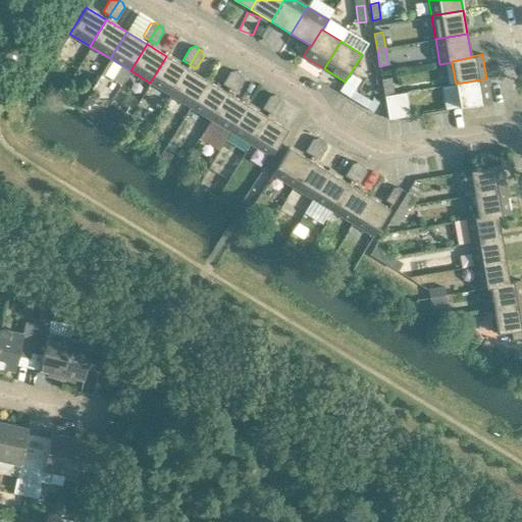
[(187,68),(166,56),(150,83),(170,95),(187,68)]
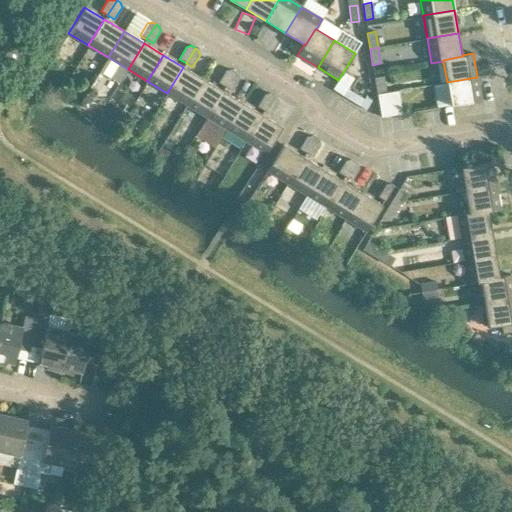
[(203,79),(183,67),(167,93),(187,105),(203,79)]
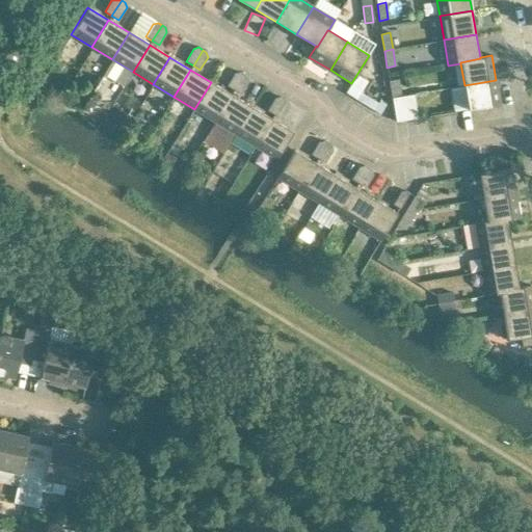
[(227,85),(234,90),(243,75),(239,72),(234,73),(227,85)]
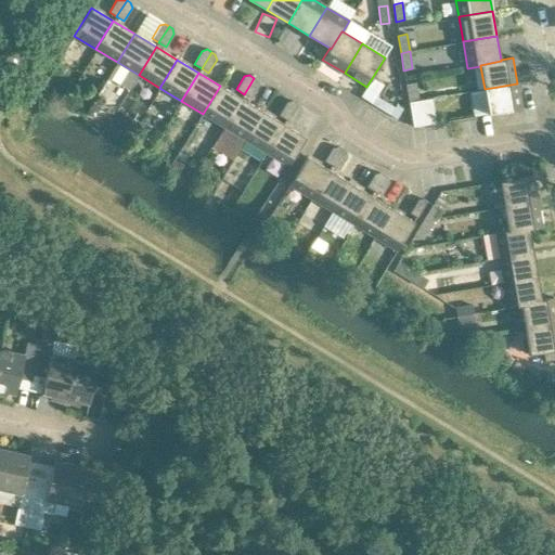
[(254,78),(244,94),(252,99),(259,86),(258,80),(254,78)]
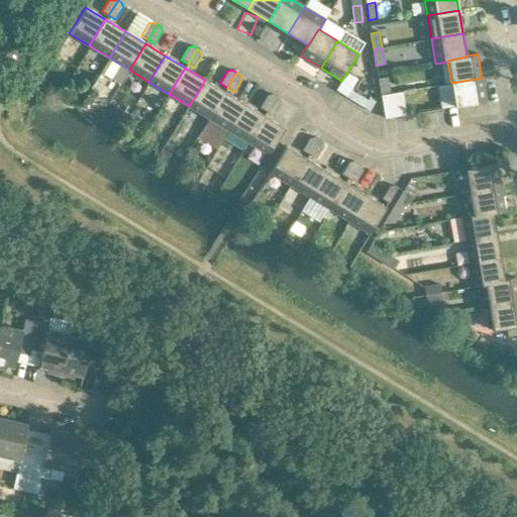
[(379,79),(381,95),(389,94),(386,77),(379,79)]
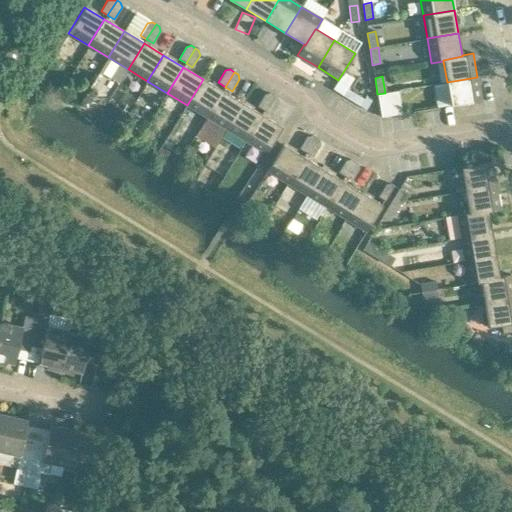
[(477,77),(447,82),(451,106),(454,105),(481,101),(477,77)]
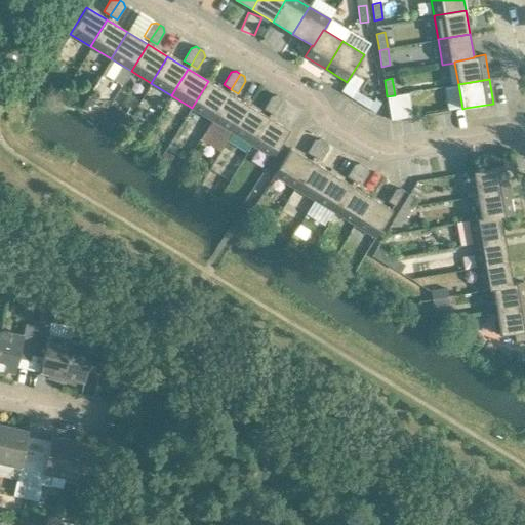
[(228,93),(208,81),(192,108),(211,120),(228,93)]
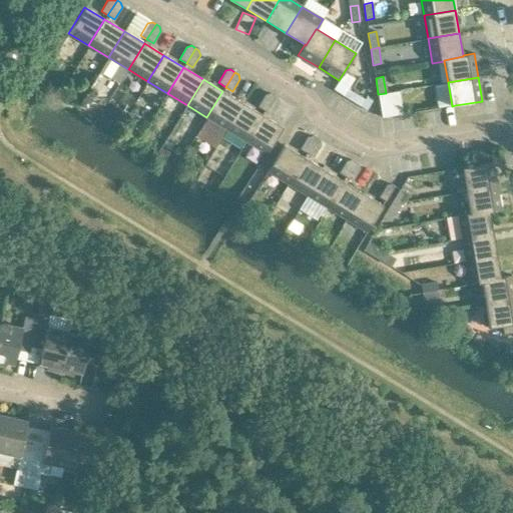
[(399,90),(386,93),(378,94),(382,117),(403,114),(399,90)]
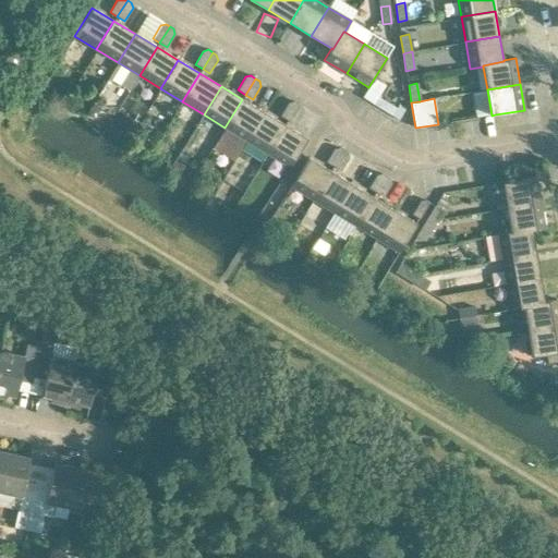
[(264,112),(242,99),(225,128),(246,141),(264,112)]
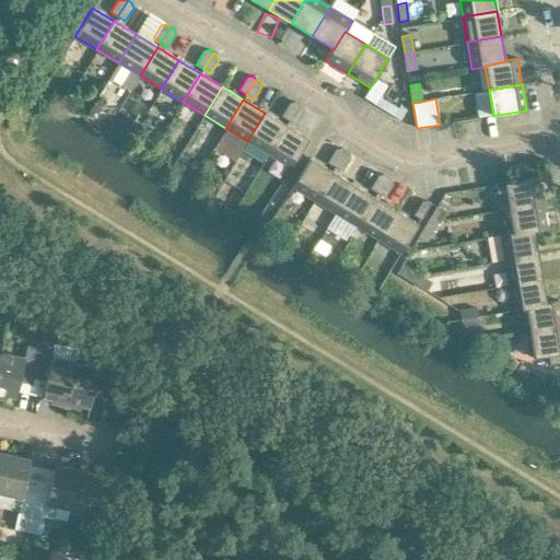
[(281,116),(289,120),(299,104),(294,102),(289,103),(281,116)]
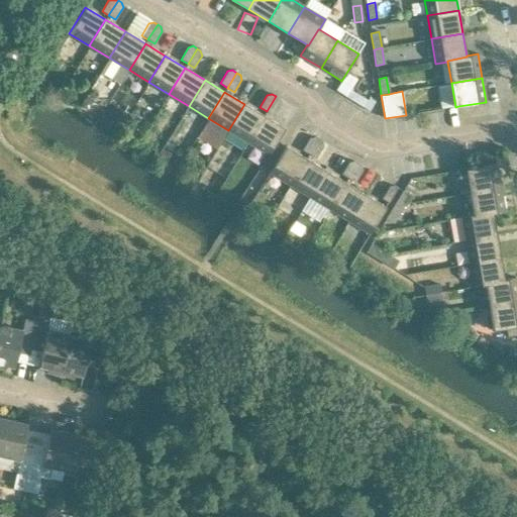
[(86,95),(80,105),(86,109),(92,98),(86,95)]
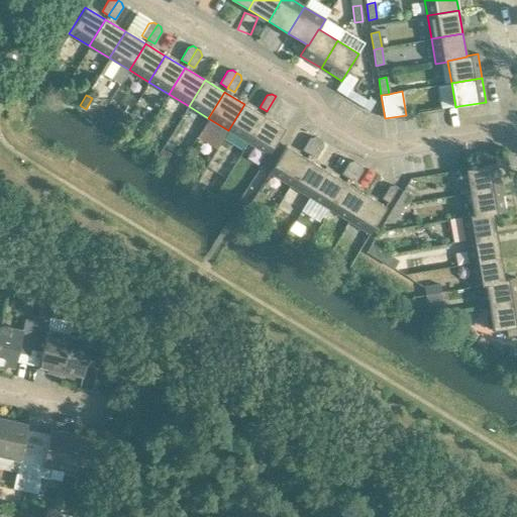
[(276,96),(267,111),(274,116),(281,104),(280,99),(276,96)]
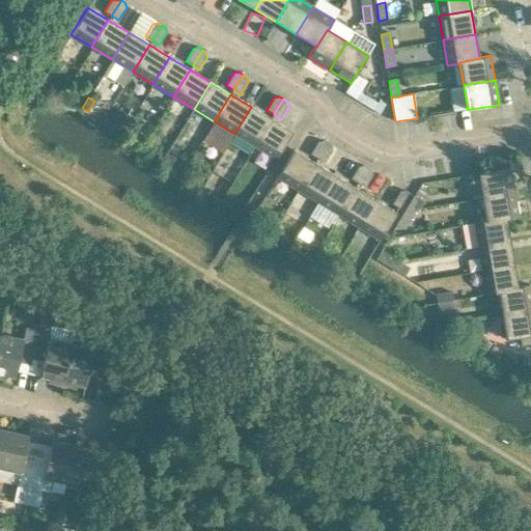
[(137,111),(131,107),(127,114),(133,117),(137,111)]
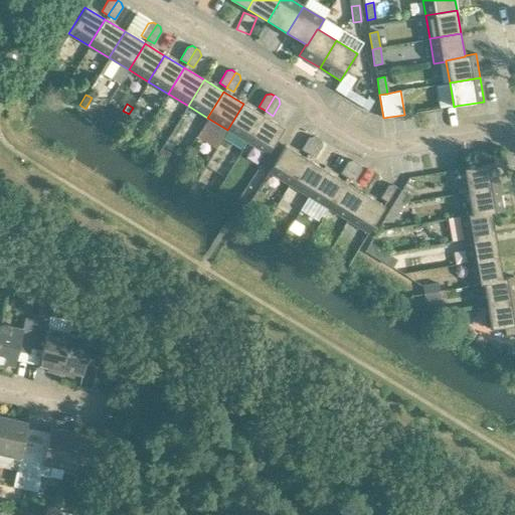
[(264,116),(243,104),(227,130),(247,142),(264,116)]
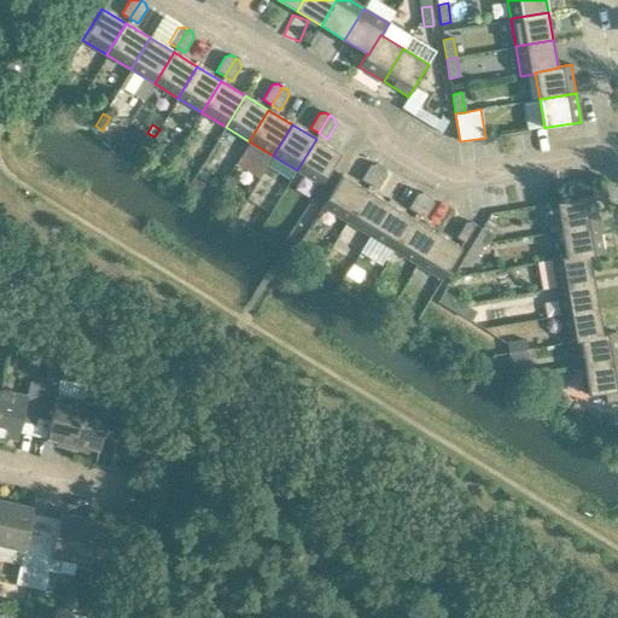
[(340,153),(316,139),(297,170),(321,186),(340,153)]
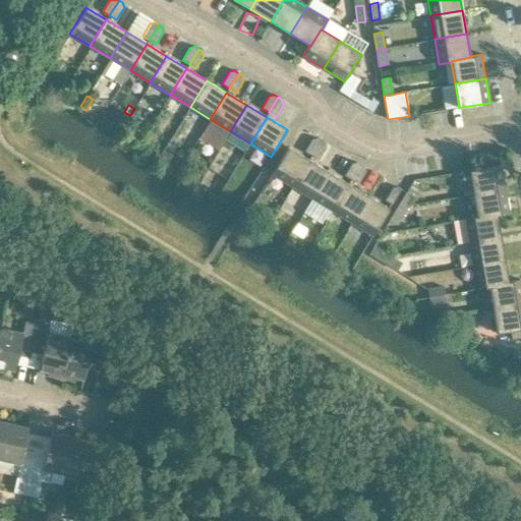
[(304,152),(311,156),(321,140),(316,138),(311,139),(304,152)]
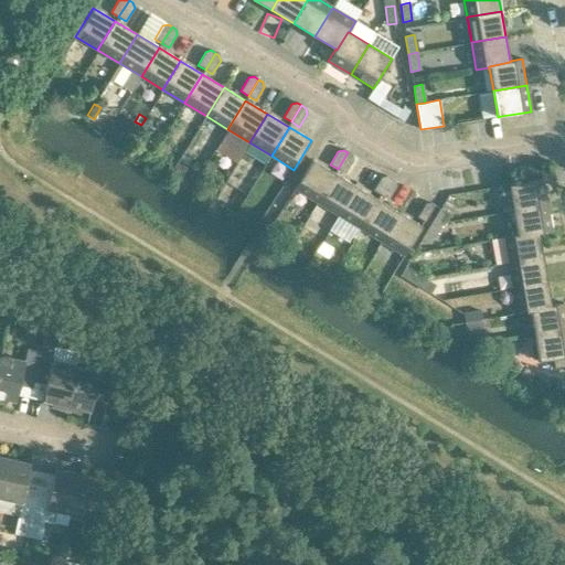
[(348,152),(338,169),(344,173),(353,160),(352,155),(348,152)]
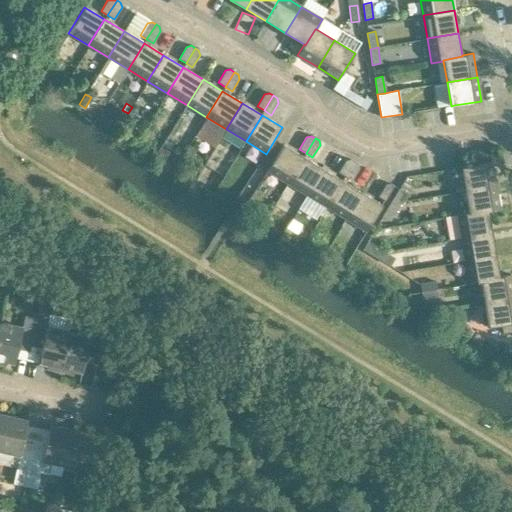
[(283,145),(267,171),(286,183),(303,157),(283,145)]
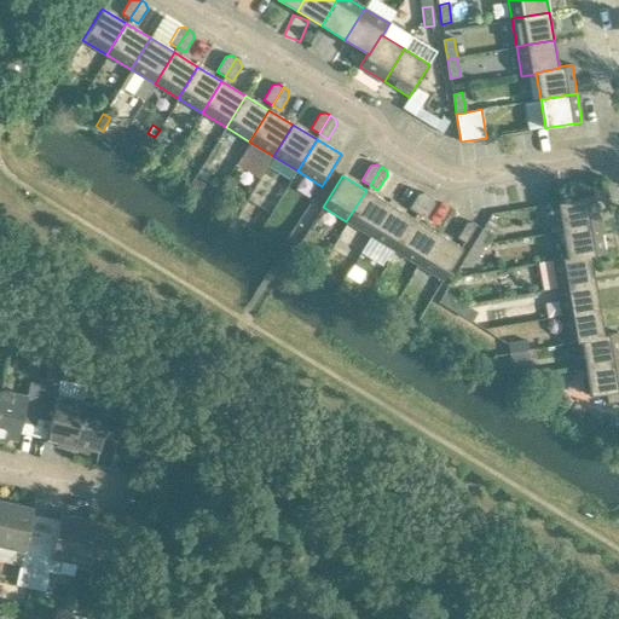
[(389,204),(366,190),(346,221),(370,236),(389,204)]
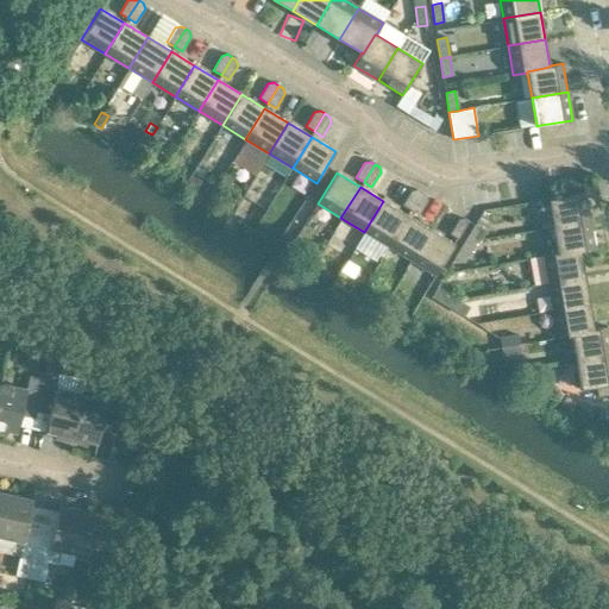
[(402,206),(410,211),(421,193),(416,189),(410,192),(402,206)]
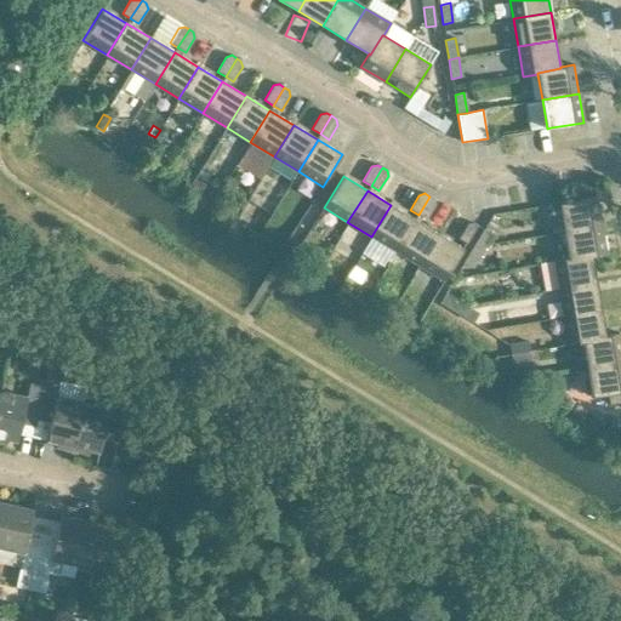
[(429,197),(419,215),(426,220),(436,205),(434,199),(429,197)]
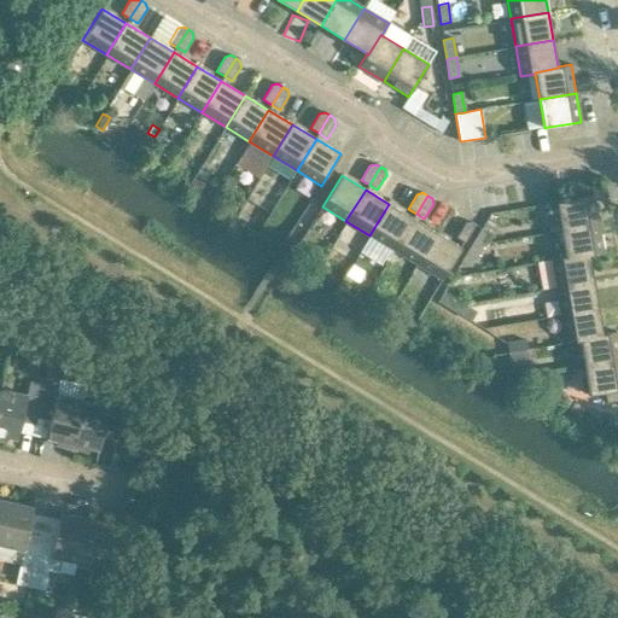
[(557,203),(561,231),(599,225),(594,196),(560,202),(557,203)]
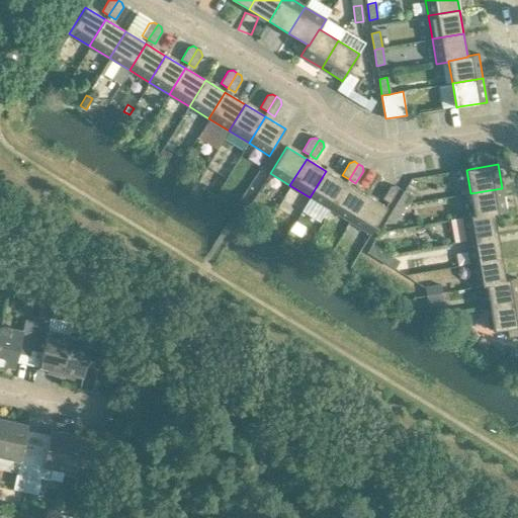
[(346,183),(326,171),(310,197),(330,209),(346,183)]
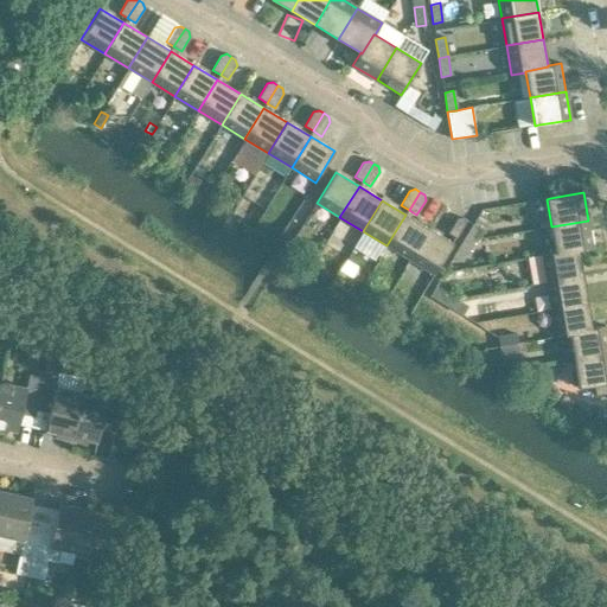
[(429,229),(406,215),(387,246),(410,261),(429,229)]
